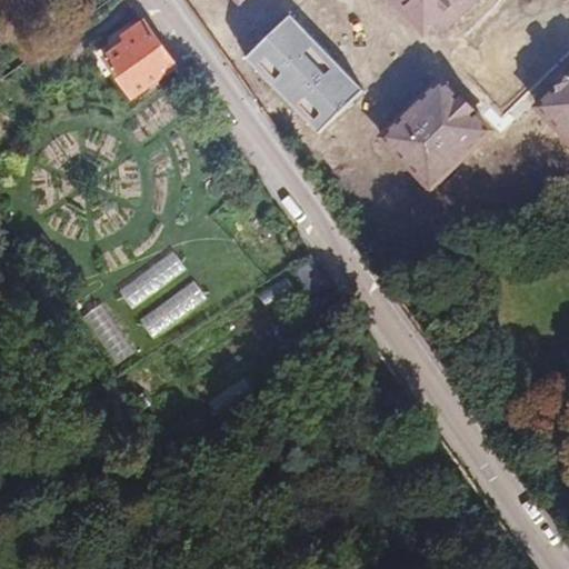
[(385,0),(422,37),(459,0),(385,0)]
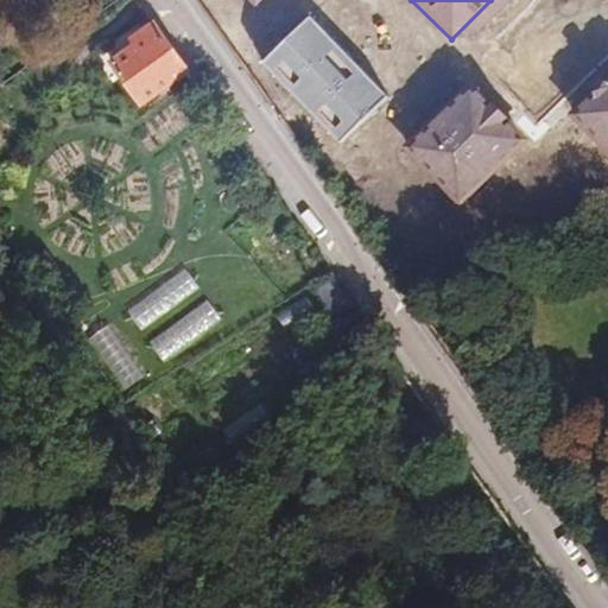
[(309,17),(260,63),(340,141),(386,97),(309,17)]
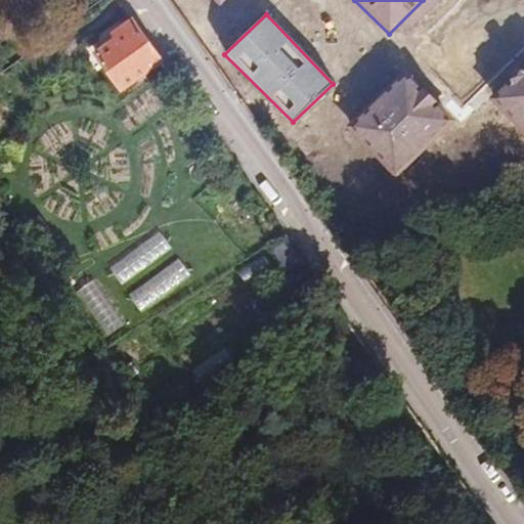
[(125,84),(161,56),(132,16),(116,30),(118,33),(98,48),(125,84)]
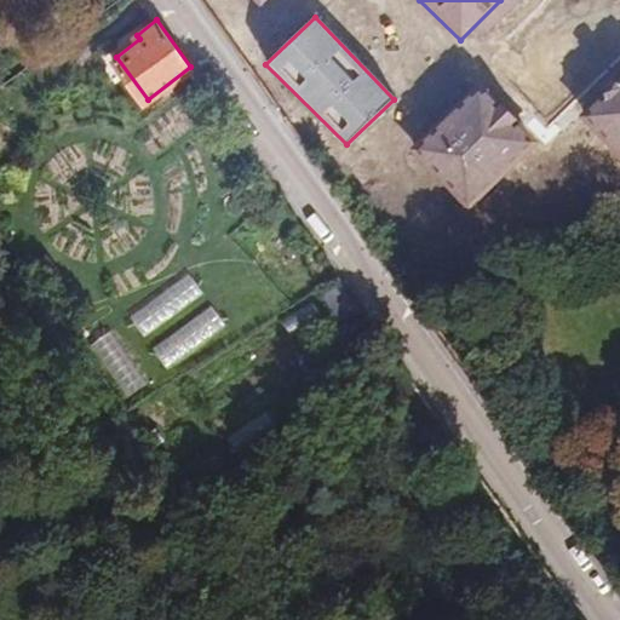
[(619,82),(586,116),(619,150),(619,82)]
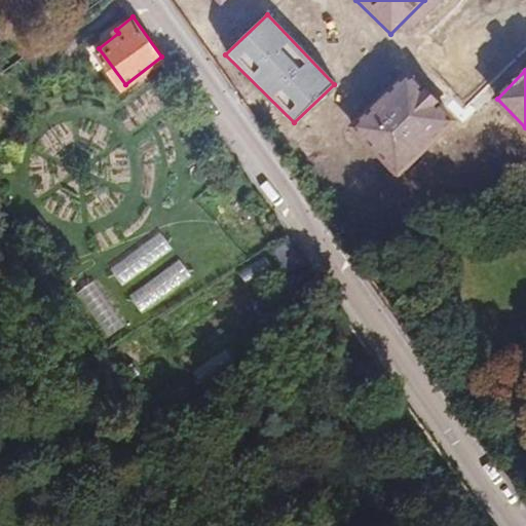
[(435,139),(441,133),(454,119),(409,73),(357,126),(401,172),(435,139)]
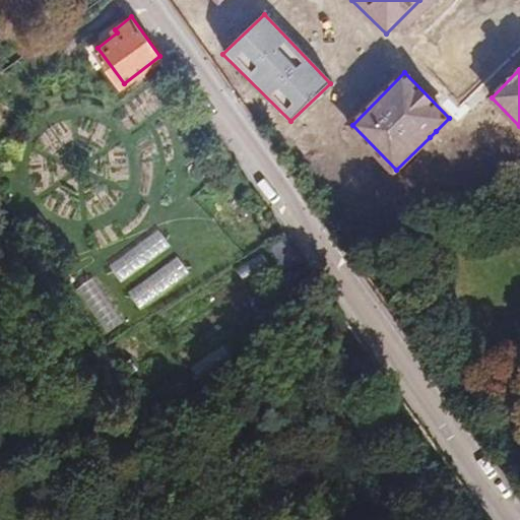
[(452,214),(519,144),(519,136),(492,109),(419,183),(452,214)]
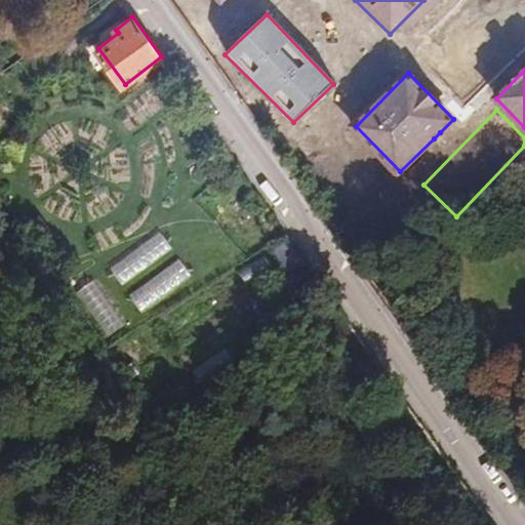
[(287,270),(306,257),(289,234),(271,247),(287,270)]
